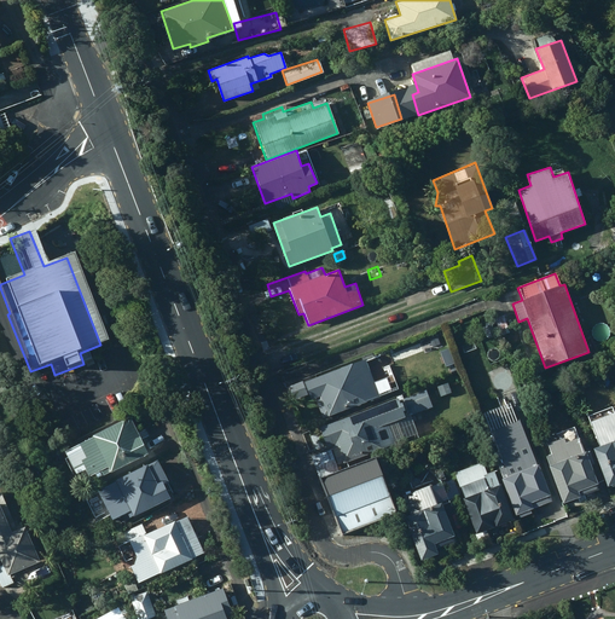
[(378,398),(365,359),(305,382),(311,399),(314,398),(321,418),(378,398)]
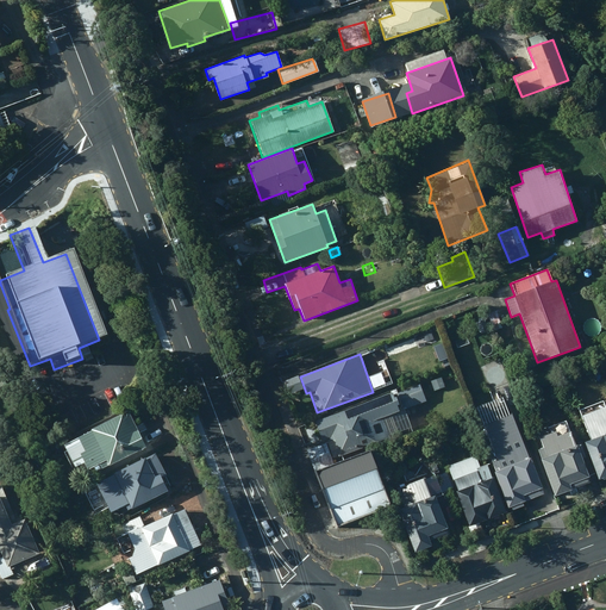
[(387,372),(393,384),(410,377),(404,365),(387,372)]
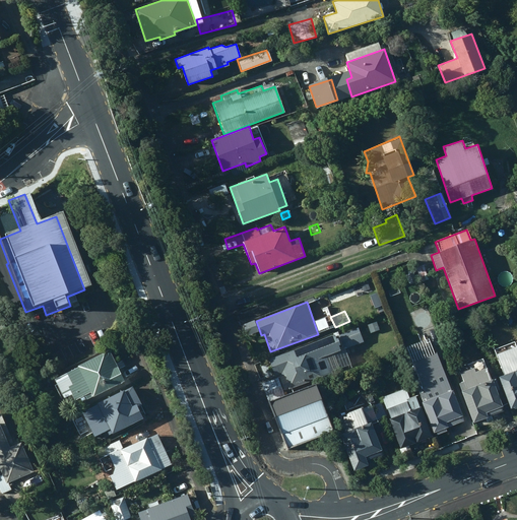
[(257,331),(253,321),(240,326),(244,336),(257,331)]
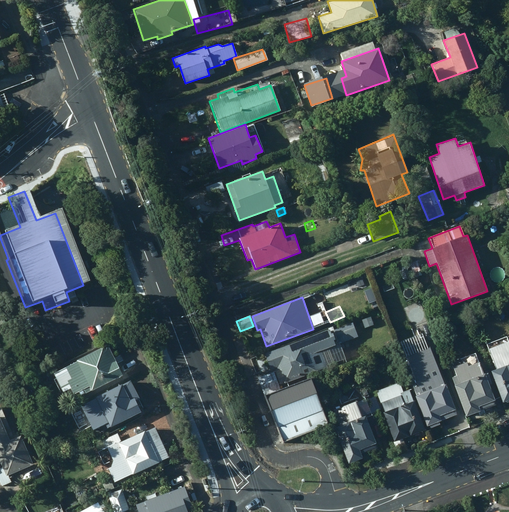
[(426,330),(422,320),(408,325),(412,335),(426,330)]
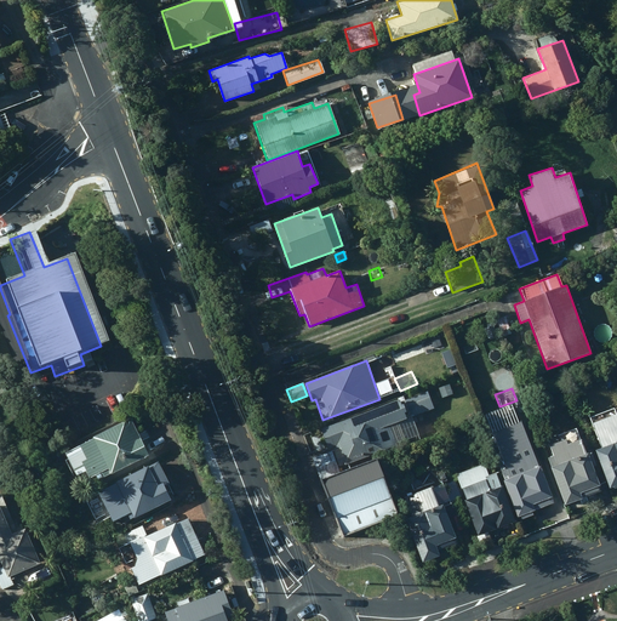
[(400,402),(399,399),(320,428),(327,448),(331,446),(338,467),(395,445),(387,426),(432,409),(426,392),(400,402)]
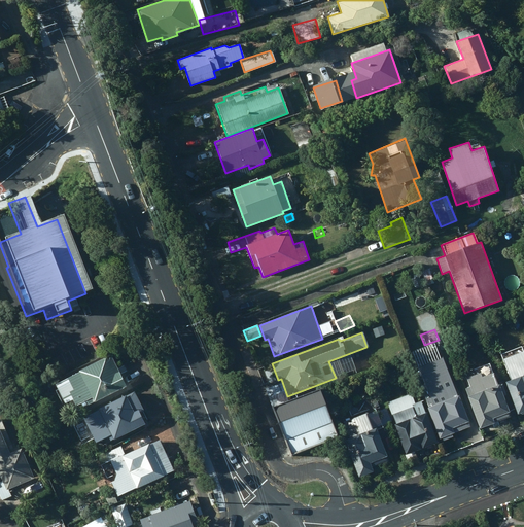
[(404,359),(400,349),(393,351),(396,361),(404,359)]
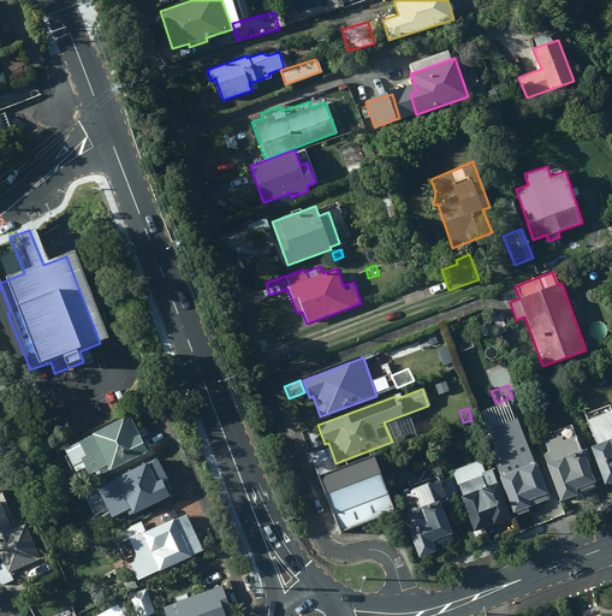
[(596,444),(592,446),(605,484),(611,481),(611,409),(611,410),(588,420),(596,444)]
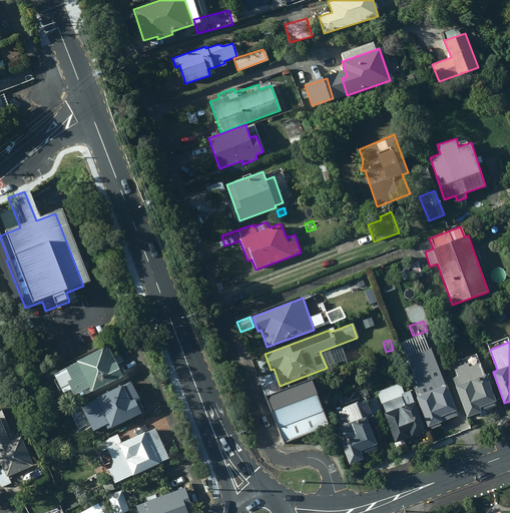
[(78,393),(80,397),(122,376),(107,347),(53,374),(62,393),(70,389),(74,395),(78,393)]
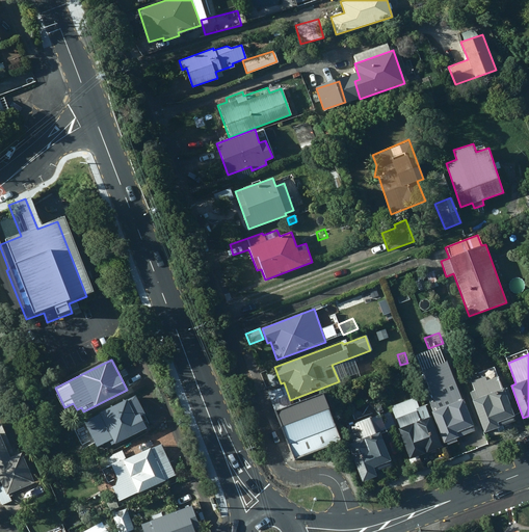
[(431,411),(444,443),(474,431),(472,426),(473,426),(463,399),(461,400),(453,378),(447,363),(418,373),(427,397),(432,410),(431,411)]
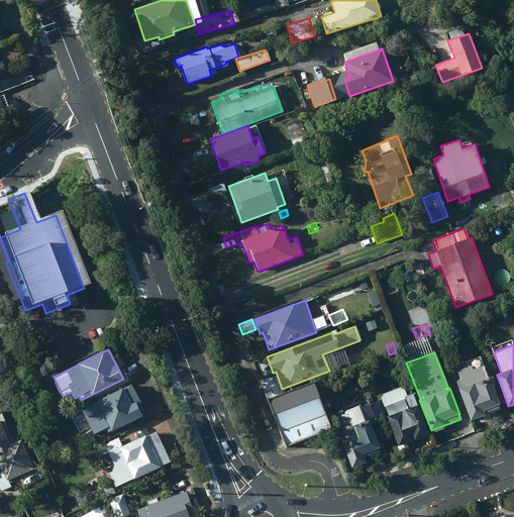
[(461,380),(455,382),(471,421),(486,415),(485,414),(501,408),(494,389),(497,387),(493,377),(489,378),(485,366),(474,370),(472,365),(466,368),(465,366),(457,369),(461,380)]
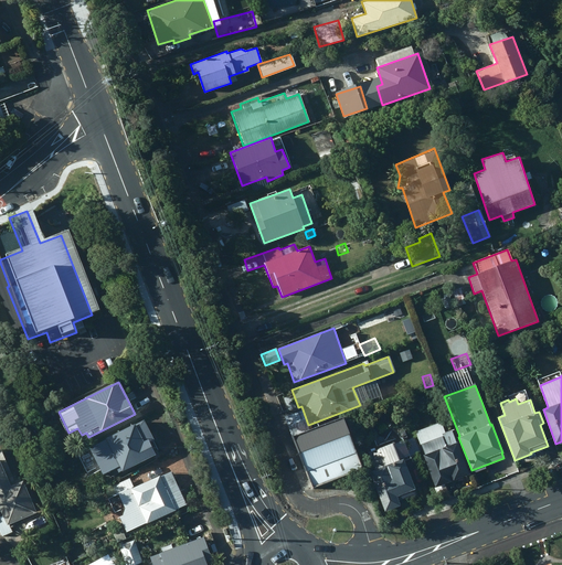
[(310,489),(363,468),(345,416),(308,430),(300,409),(283,416),(310,489)]
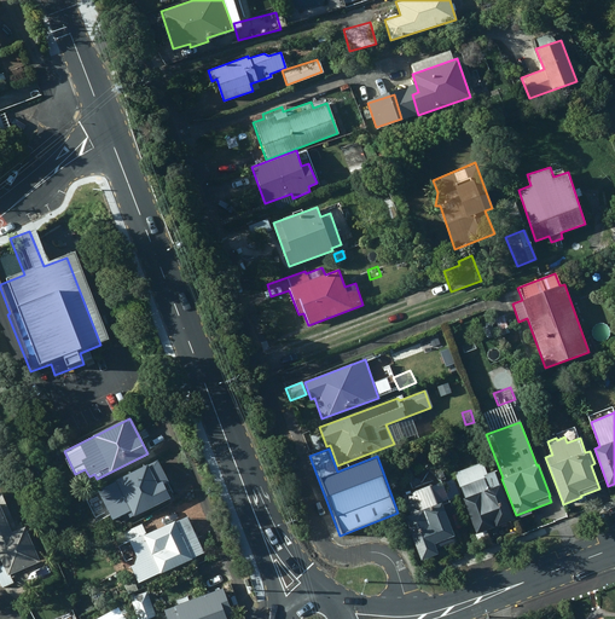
[(174,496),(157,460),(116,480),(117,481),(98,490),(111,520),(126,513),(128,519),(174,496)]
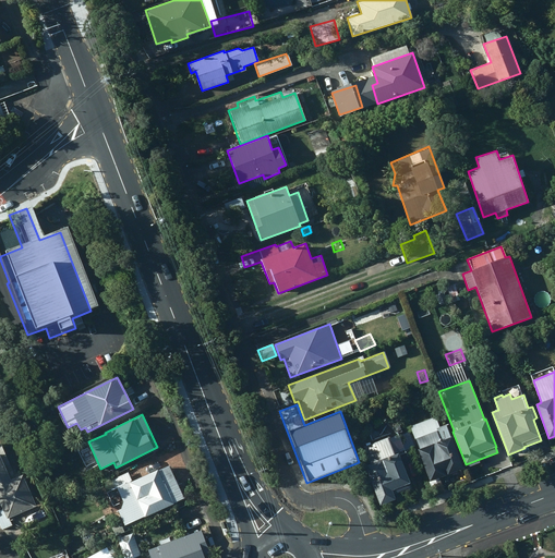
[(429,482),(463,470),(453,437),(441,441),(437,431),(415,438),(419,449),(418,450),(429,482)]
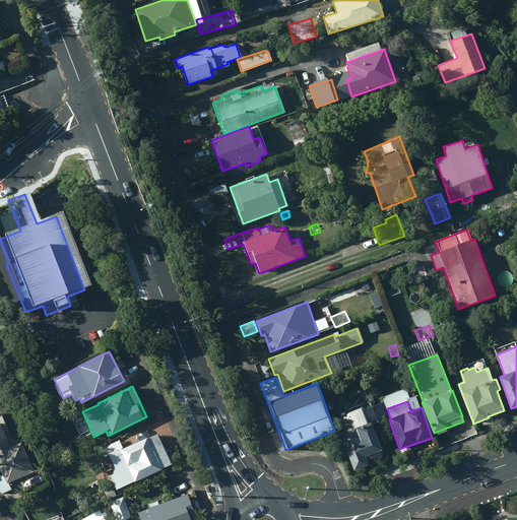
[(345,433),(340,435),(353,471),(369,466),(367,461),(384,455),(372,423),(368,424),(362,407),(339,415),(345,433)]
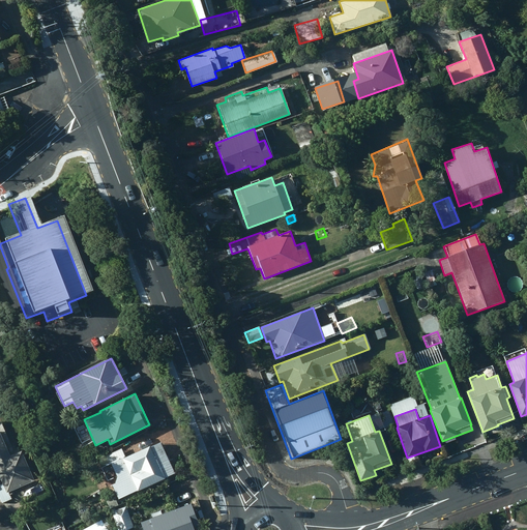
[(0,482),(0,503),(10,499),(7,493),(33,481),(21,451),(9,457),(0,434),(0,482)]
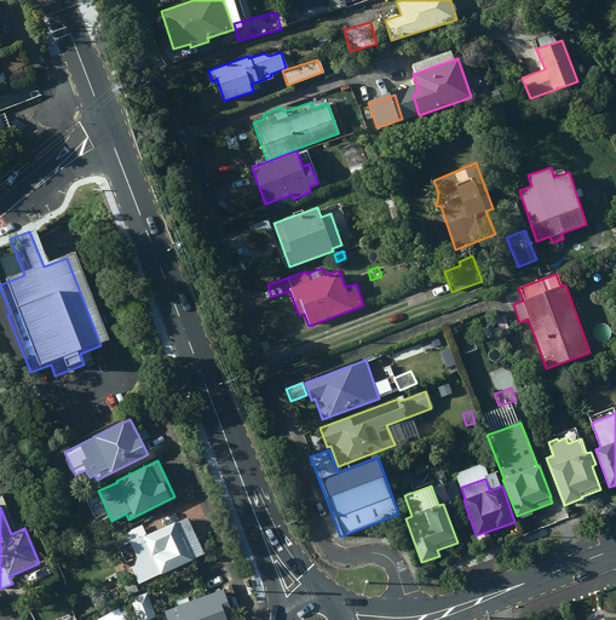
[(130,568),(137,584),(203,555),(186,517),(144,537),(139,524),(116,535),(121,545),(116,547),(127,569),(130,568)]
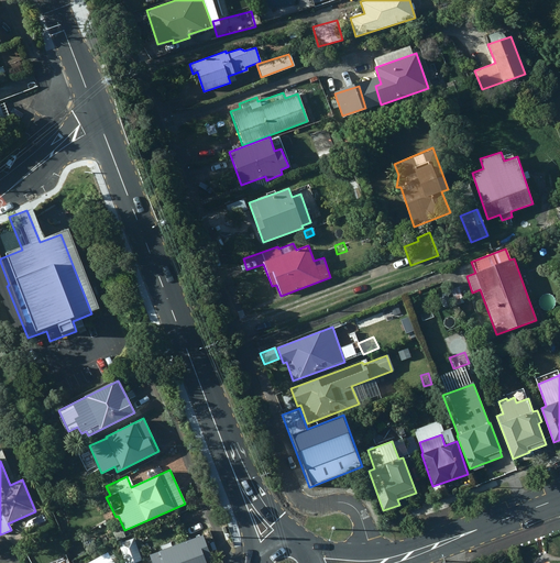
[(123,538),(120,528),(111,531),(116,541),(123,538)]
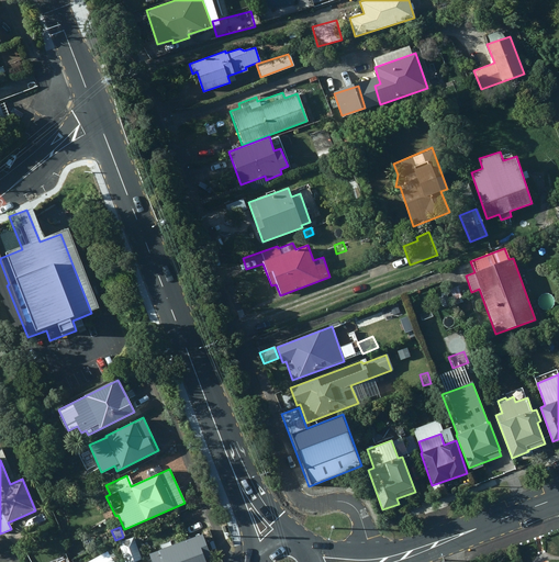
[(211,558),(201,534),(148,554),(151,561),(204,561),(203,560),(211,558)]
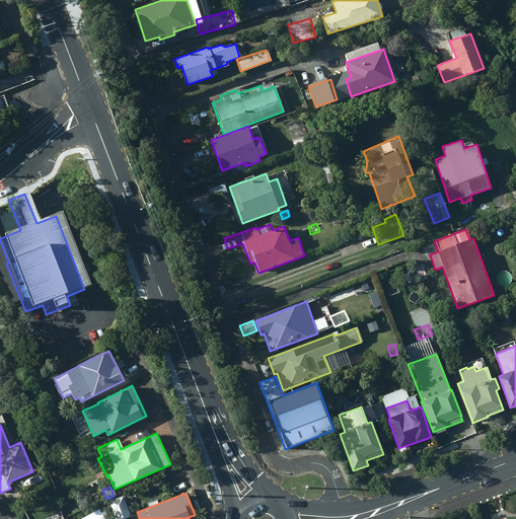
[(123,496),(107,501),(113,518),(125,518),(130,517),(123,496)]
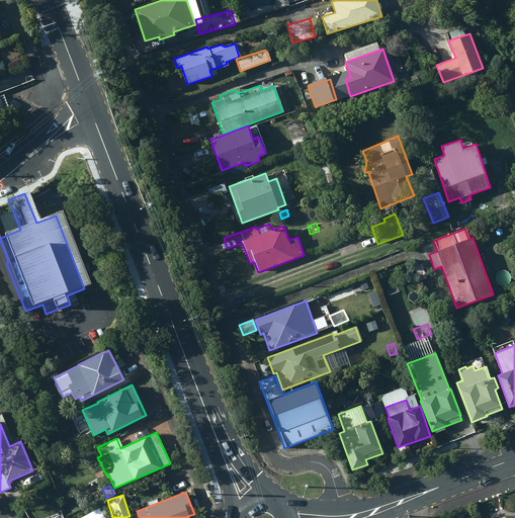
[(107,517),(101,507),(79,517),(107,517)]
